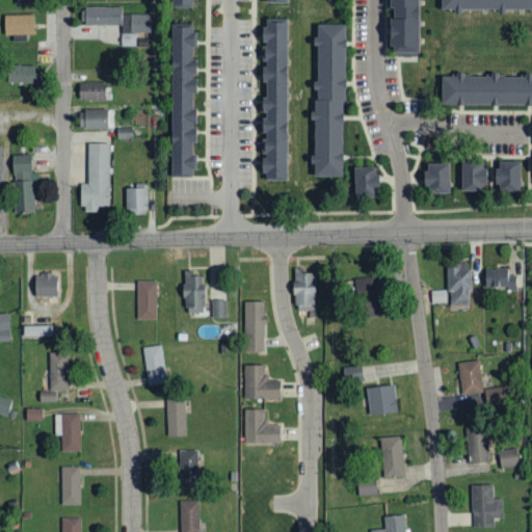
[(169,0),(170,8),(194,8),(193,0),(169,0)]
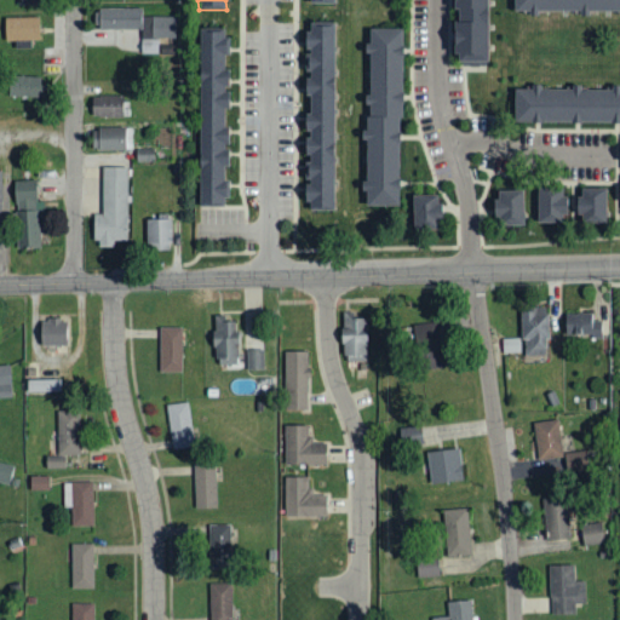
[(453,64),(454,0),(488,0),(488,64),(453,64)]
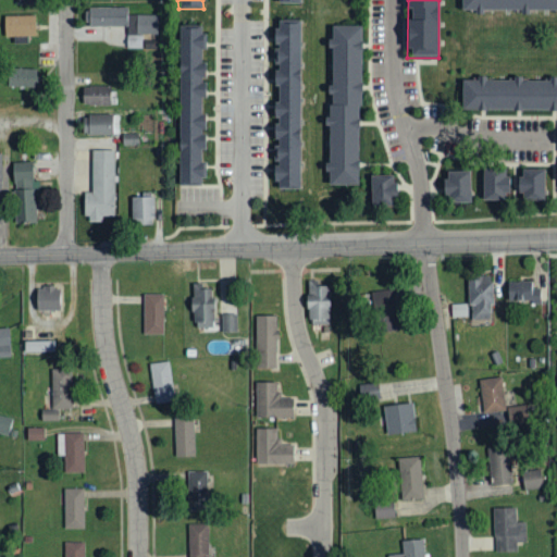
[(556,0),(460,0),(460,10),(473,10),(473,12),(528,12),(556,12),(556,0)]
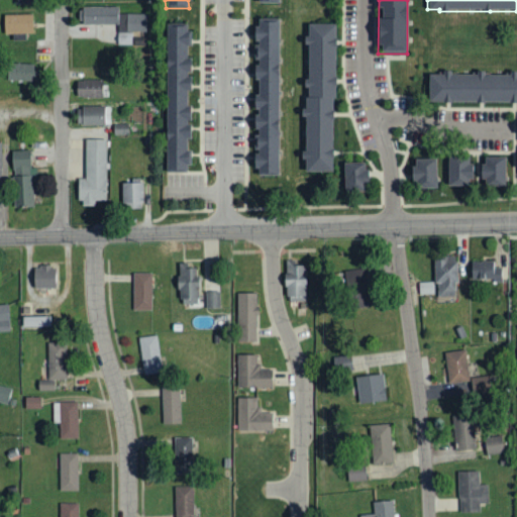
[(145,14),(118,14),(118,7),(82,6),(82,24),(117,25),(117,44),(131,44),(131,32),(145,32),(145,14)]
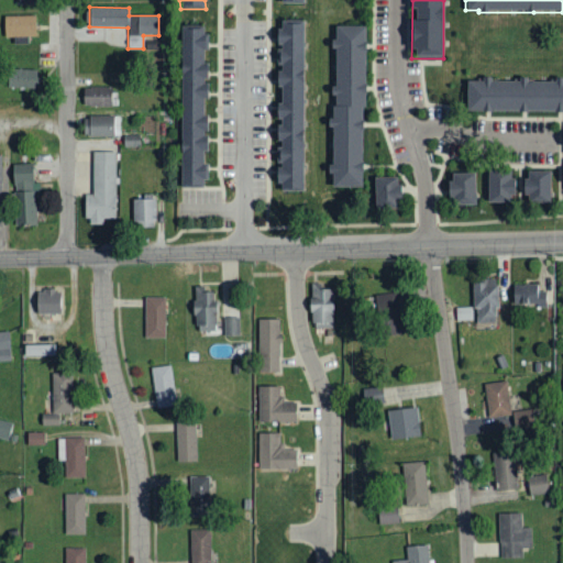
[(4,37),(36,36),(35,15),(4,17),(4,37)]
